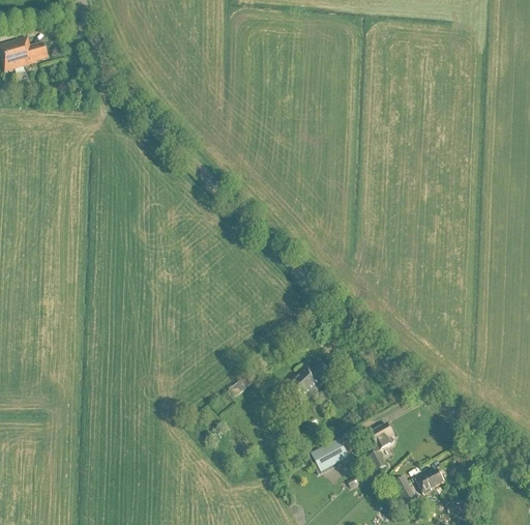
[(25,69),(23,64),(35,60),(34,59),(49,56),(43,40),(30,44),(27,34),(0,42),(0,52),(5,69),(15,66),(17,73),(25,69)]
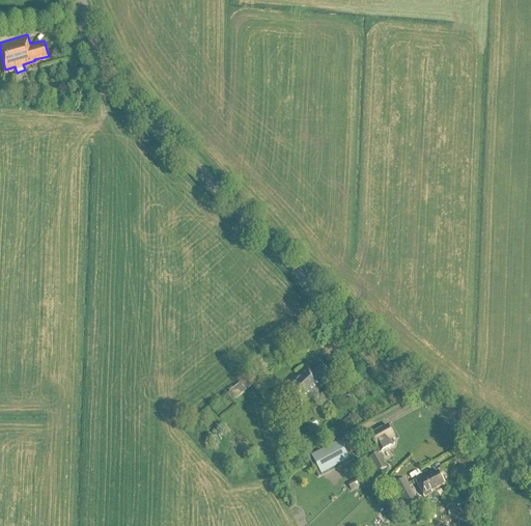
[(322,360),(313,368),(307,362),(283,384),(302,403),(324,383),(322,381),(333,371),(322,360)]
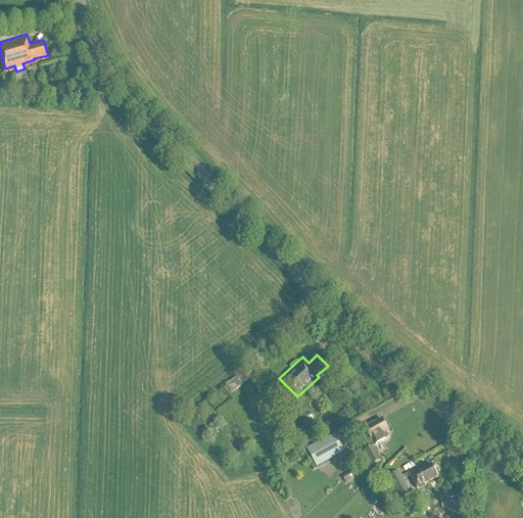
[(226,382),(232,390),(243,381),(237,374),(226,382)]
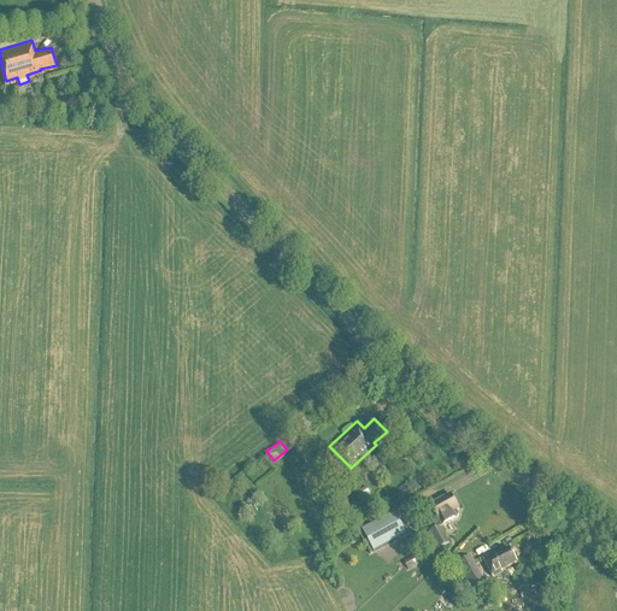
[(451,489),(430,500),(435,507),(429,511),(436,524),(429,528),(439,545),(450,539),(440,522),(457,513),(458,512),(458,510),(457,505),(458,504),(451,489)]
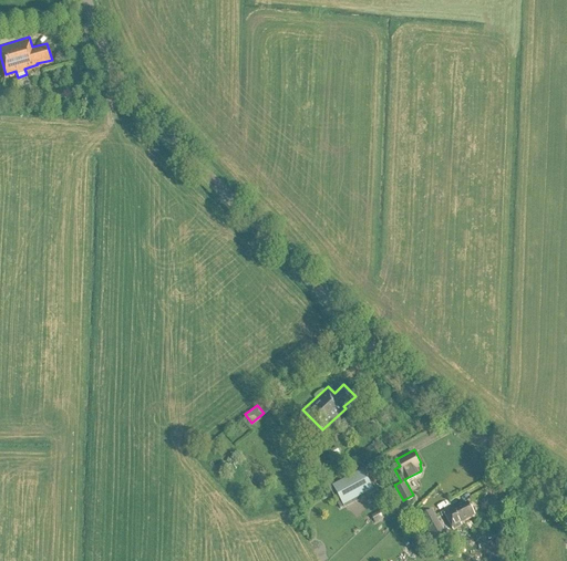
[(362,466),(333,482),(343,501),(373,486),(362,466)]
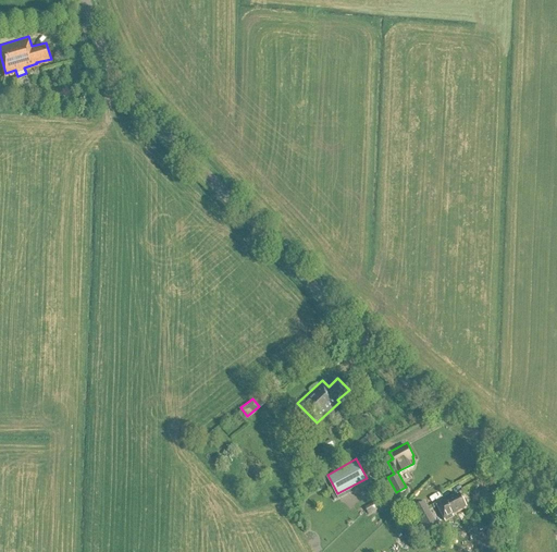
[(459,491),(454,494),(453,492),(436,502),(445,517),(454,513),(453,511),(467,504),(459,491)]
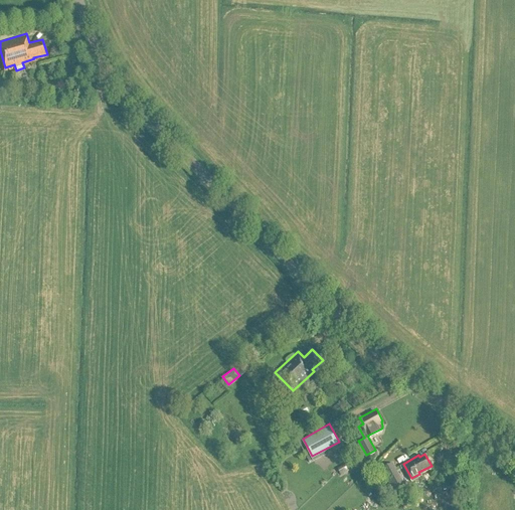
[(346,461),(337,466),(341,472),(349,467),(346,461)]
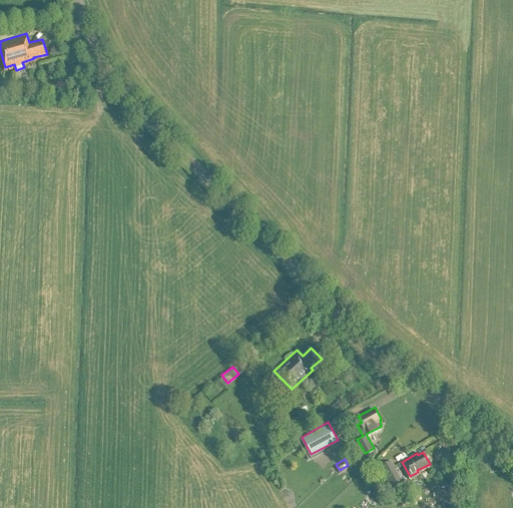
[(392,459),(380,466),(392,487),(404,481),(392,459)]
